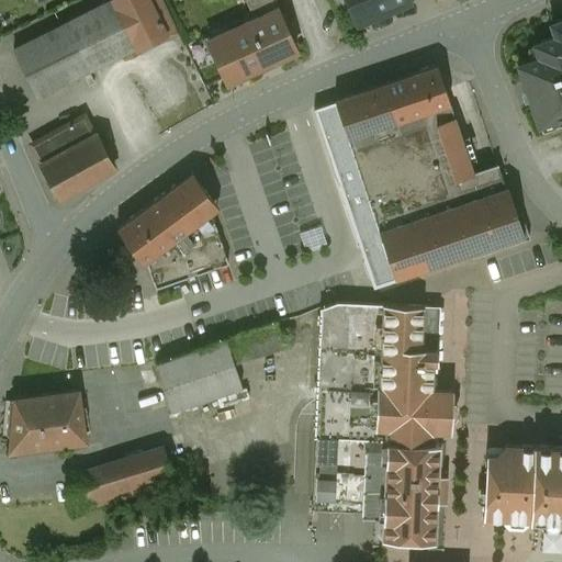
[(115,0),(110,0),(63,24),(64,24),(14,49),(37,97),(138,46),(115,0)]
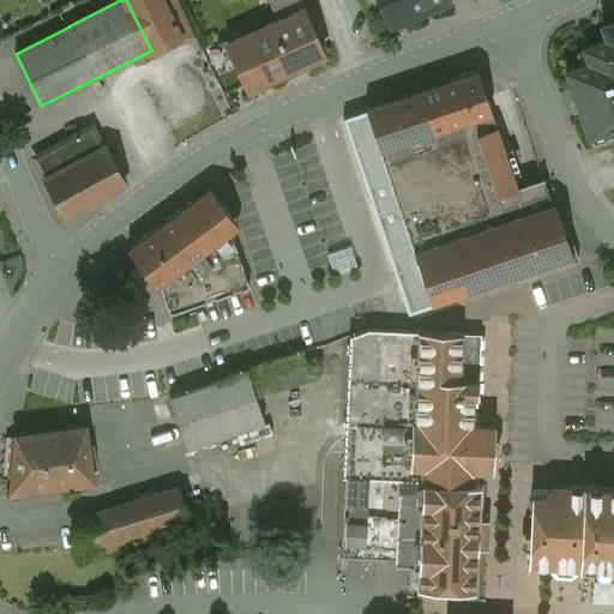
[(176,0),(126,0),(151,50),(192,30),(176,0)]
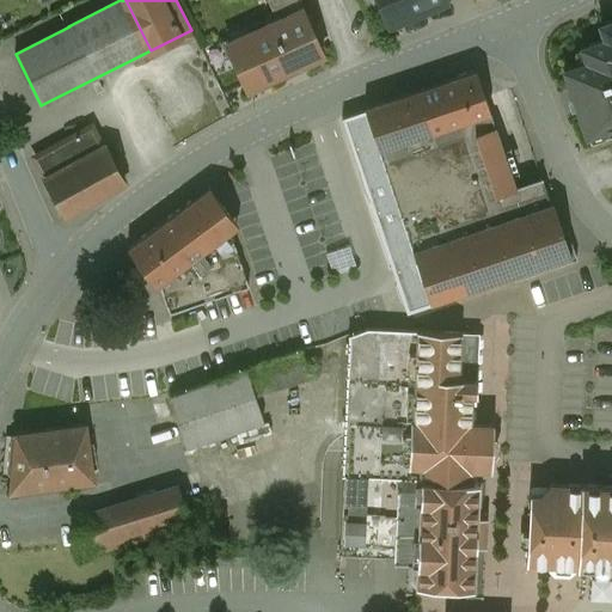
[(269,0),(279,20),(301,10),(297,0),(269,0)]
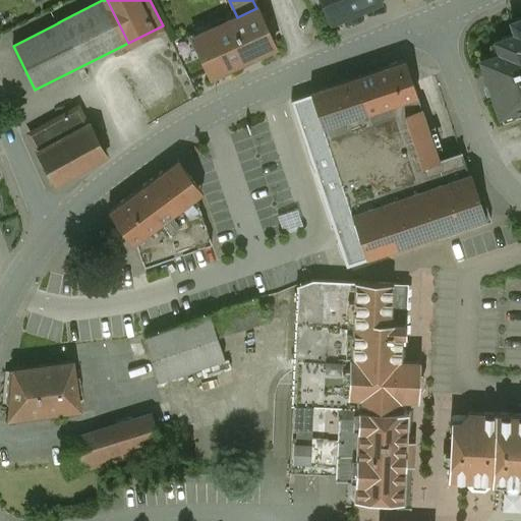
[(380,0),(320,0),(330,22),(381,1),(380,0)]
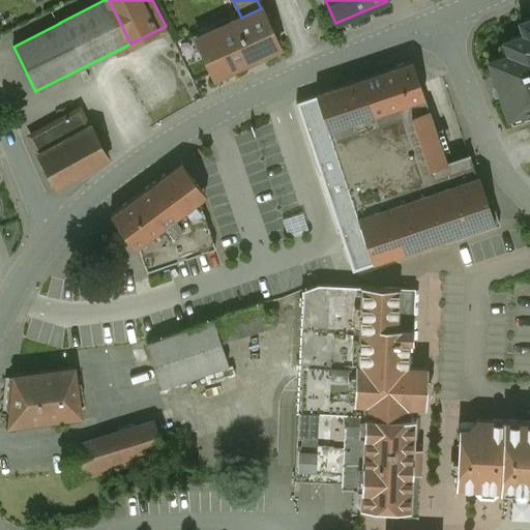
[(241,18),(196,38),(213,78),(280,47),(262,8),(261,8),(241,18)]
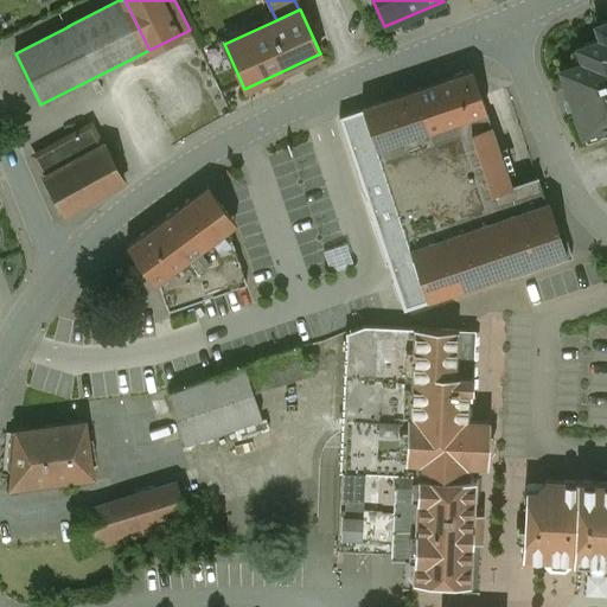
[(599,39),(606,48),(606,21),(595,26),(599,39)]
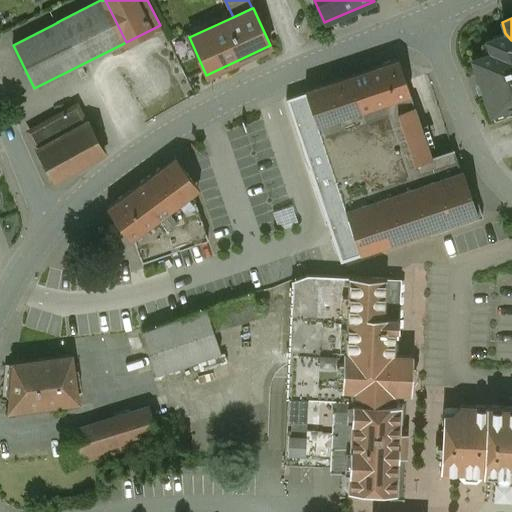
[(511,40),(505,33),(486,40),(490,53),(471,59),(490,114),(511,106),(511,40)]
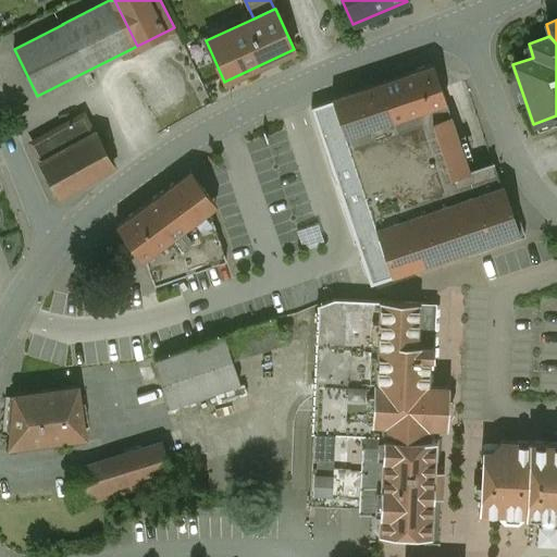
[(346,137),(446,102),(434,64),(332,99),(346,137)]
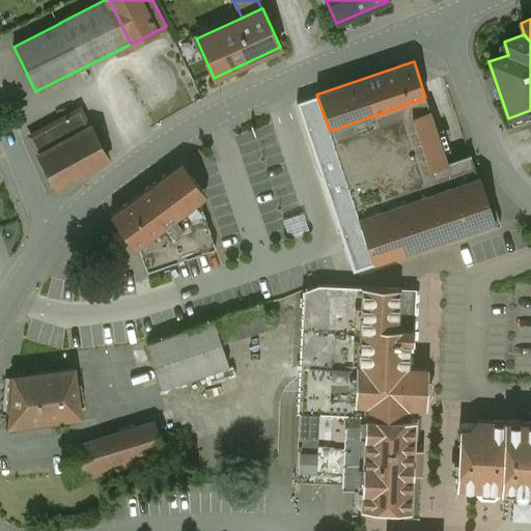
[(79,109),(30,136),(39,154),(37,155),(56,189),(108,160),(90,126),(88,127),(79,109)]
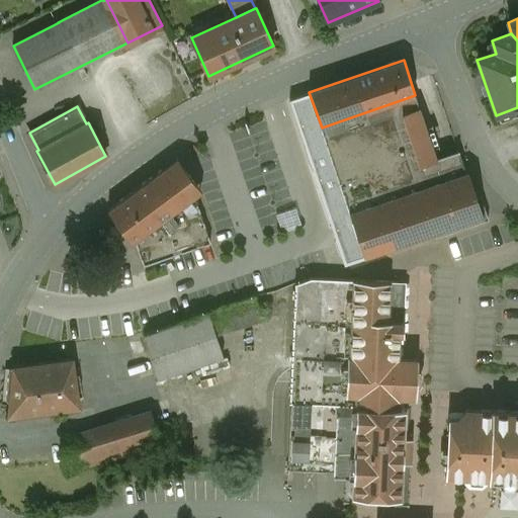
[(166,167),(107,210),(132,243),(135,241),(194,196),(186,172),(184,172),(167,169),(166,167)]
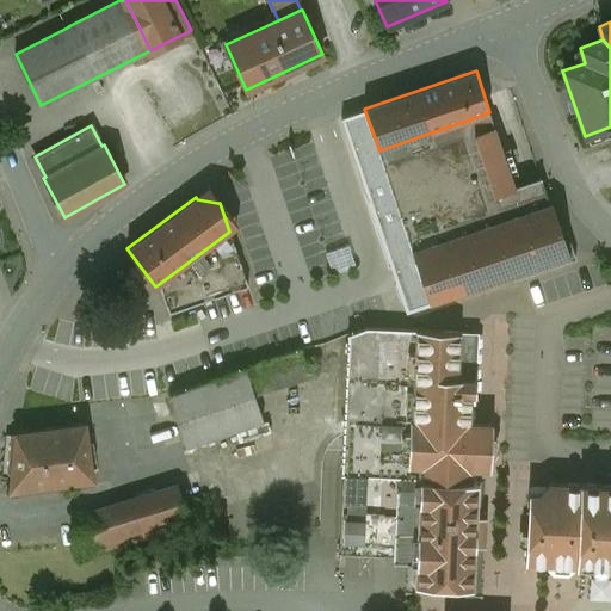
[(549,207),(524,215),(541,266),(512,276),(514,279),(576,259),(565,222),(560,224),(553,203),(549,204),(549,207)]
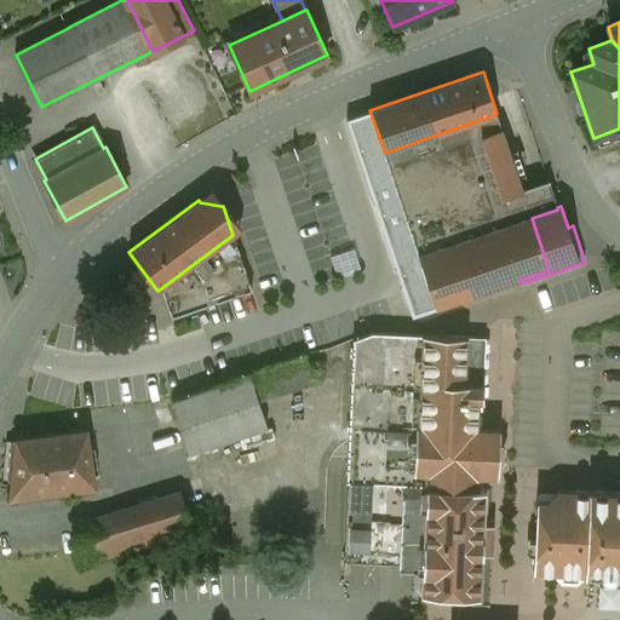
[(486,231),(418,253),(437,308),(520,280),(549,270),(532,218),(532,216),(507,223),(486,231)]
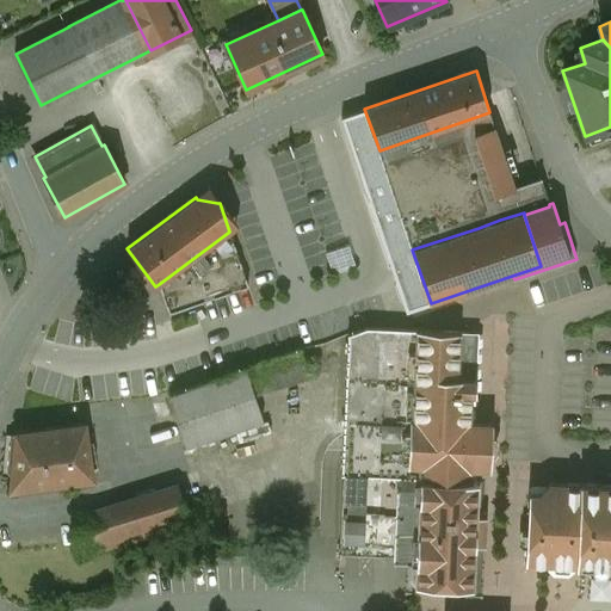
[(229,232),(159,284),(168,313),(248,287),(229,232)]
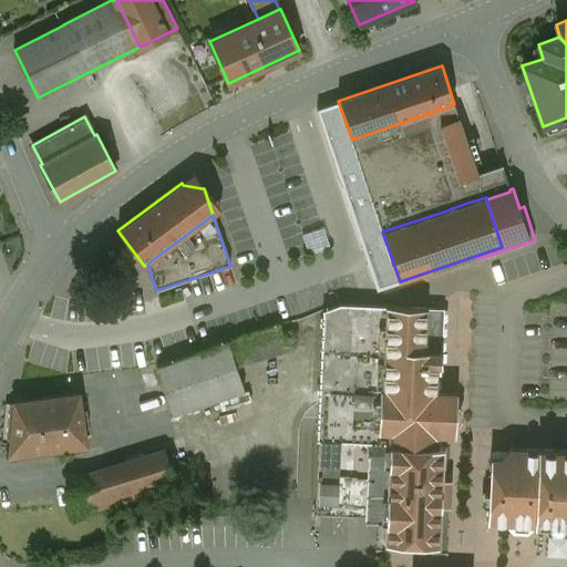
[(434,308),(340,303),(322,310),(316,441),(318,441),(318,440),(436,445),(436,433),(444,434),(446,392),(435,391),(436,364),(441,364),(442,352),(432,351),(434,308)]
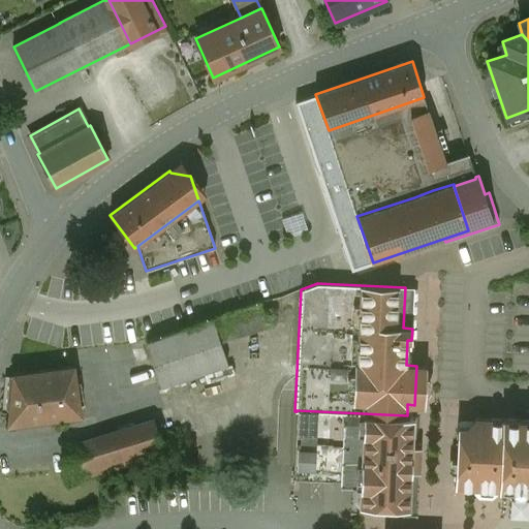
[(214,317),(147,341),(161,386),(226,365),(217,335),(265,319),(259,303),(214,317)]
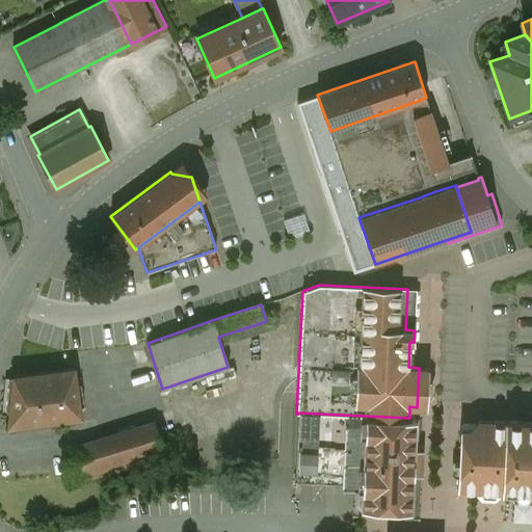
[(74,369),(14,377),(8,427),(80,417),(74,369)]
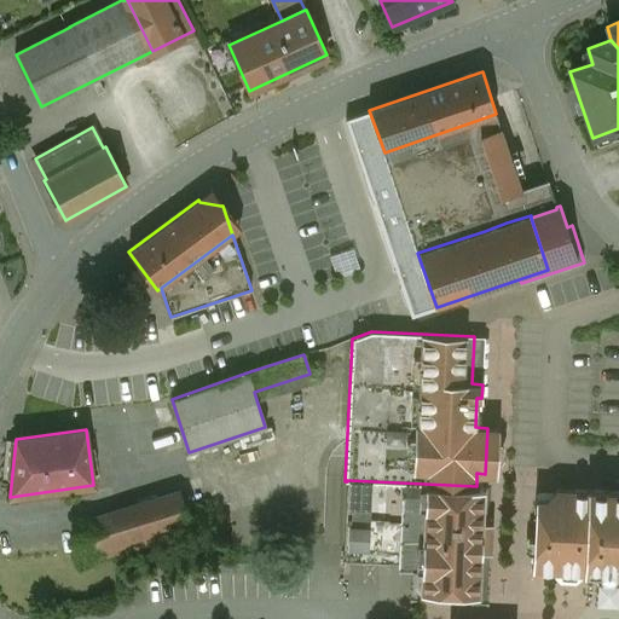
[(476,486),(347,480),(347,481),(346,520),(360,521),(359,549),(421,551),(420,579),(437,580),(435,591),(478,593),(480,551),(481,522),(482,487),(476,486)]
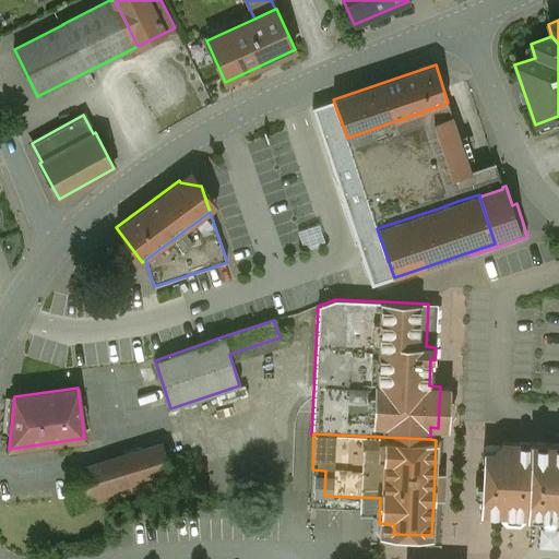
[(558,465),(514,464),(515,442),(502,442),(499,444),(499,452),(483,451),(480,514),(485,514),(488,518),(496,518),(499,515),(530,516),(530,513),(539,513),(539,518),(543,521),(551,522),(556,518),(558,518),(558,465)]
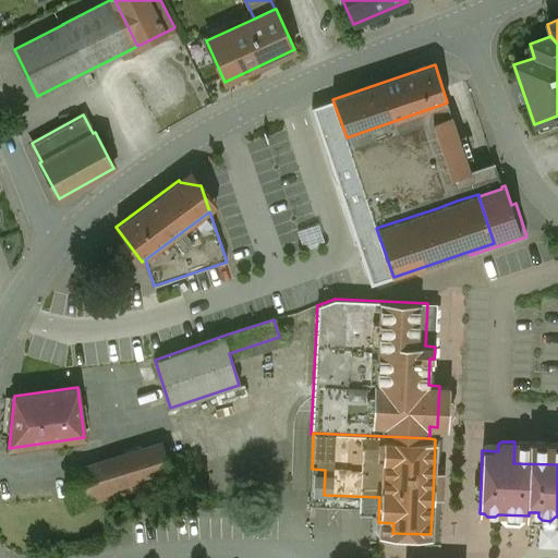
[(165,451),(97,472),(96,471),(67,480),(72,507),(172,475),(165,451)]
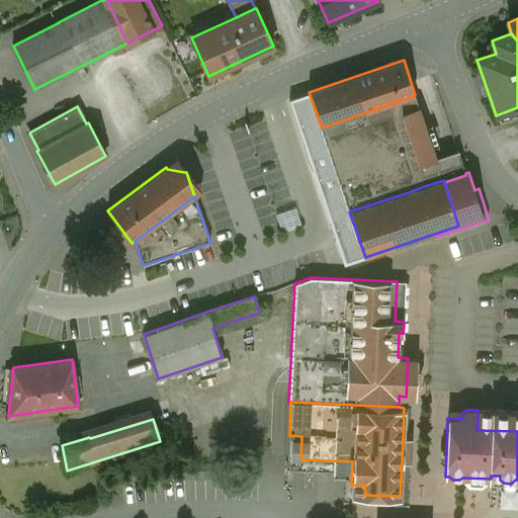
[(301,436),(289,435),(288,458),(300,459),(301,436)]
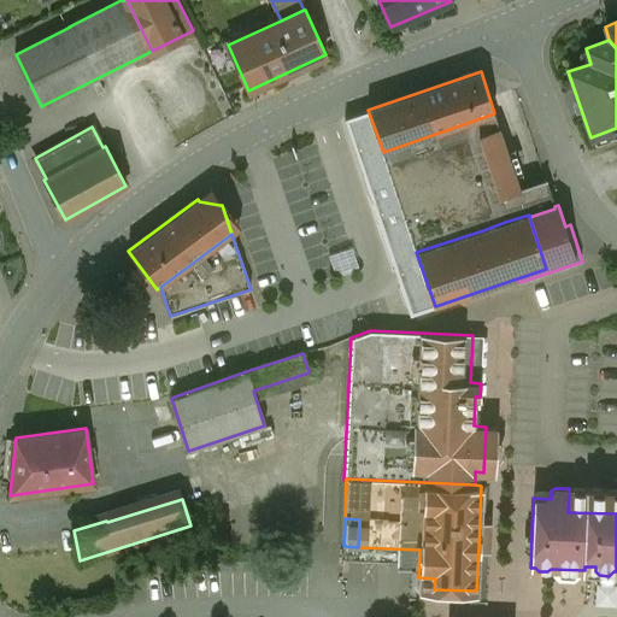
[(489,522),(480,521),(479,550),(488,551),(489,522)]
